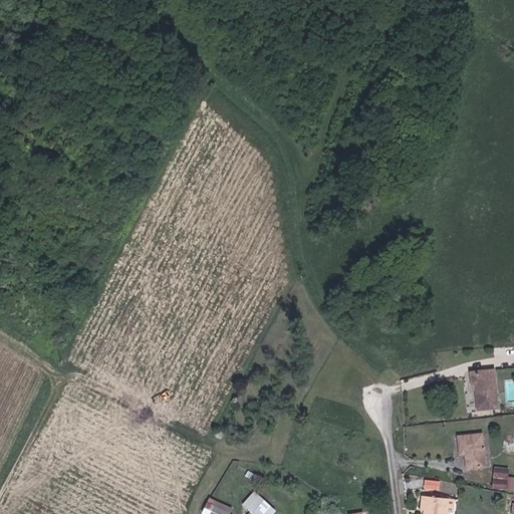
[(470,372),(471,386),(476,384),(478,410),(497,408),(493,370),(470,372)]
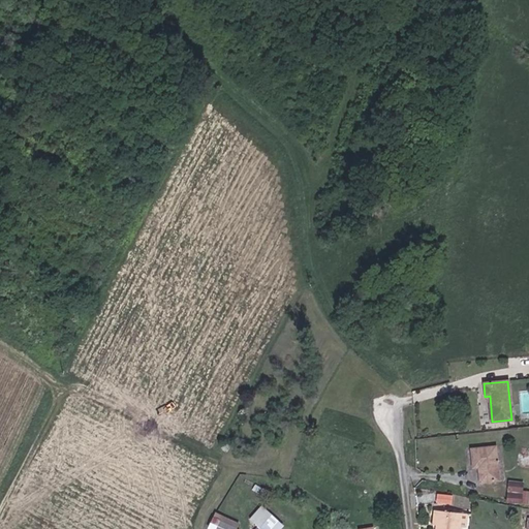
[(471,450),(473,468),(479,467),(480,483),(499,480),(495,447),(471,450)]
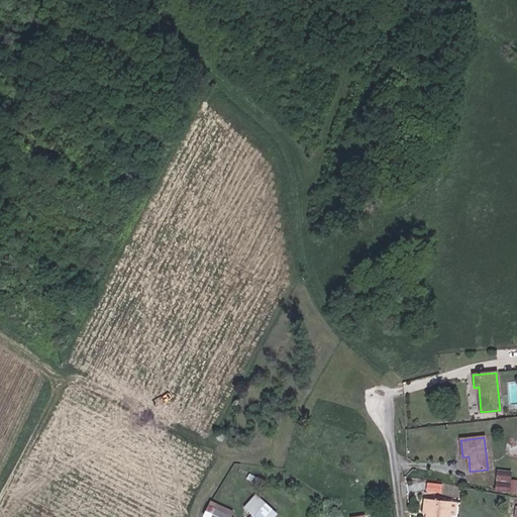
[(515,491),(516,469),(498,468),(496,489),(515,491)]
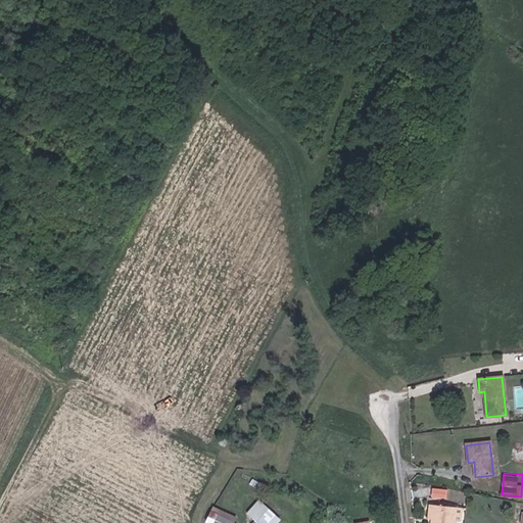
[(432,495),(448,496),(448,488),(433,487),(432,495)]
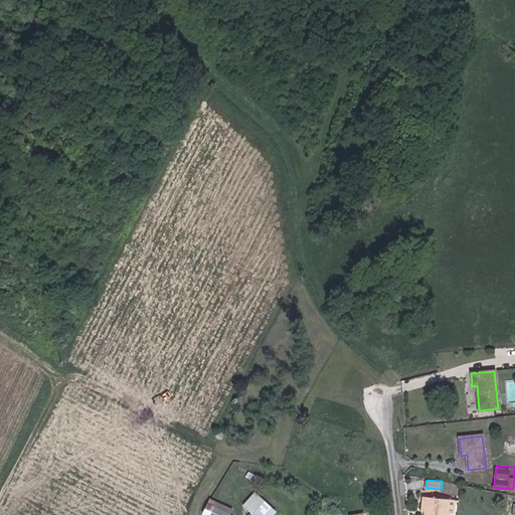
[(244,503),(252,511),(247,514),(275,514),(280,511),(258,490),(244,503)]
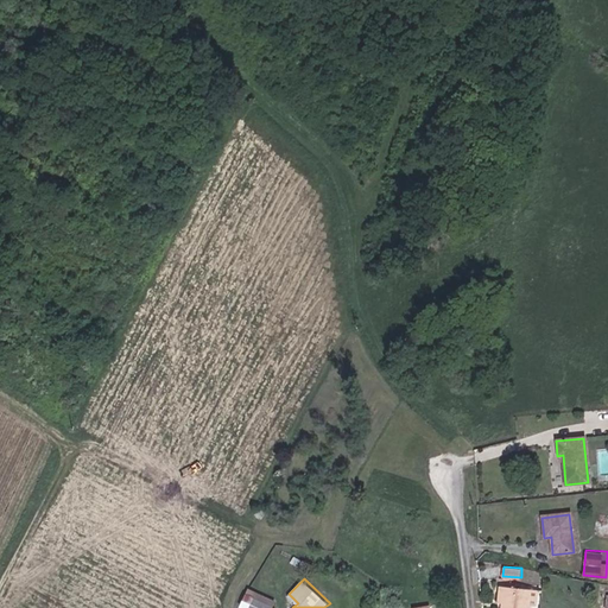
[(499,603),(502,605),(507,605),(508,587),(500,587),(499,603)]
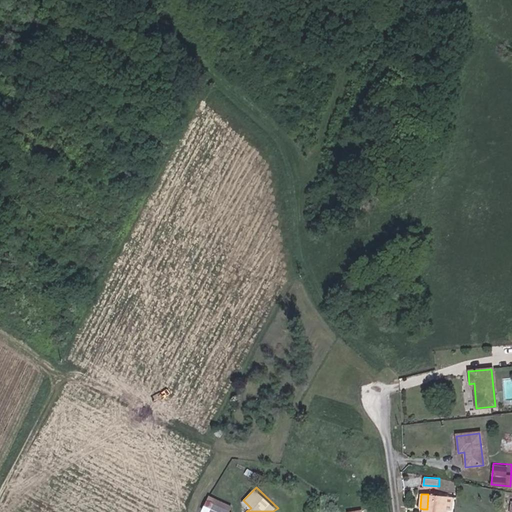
[(444,511),(445,510),(446,496),(428,494),(427,509),(423,509),(422,511),(444,511)]
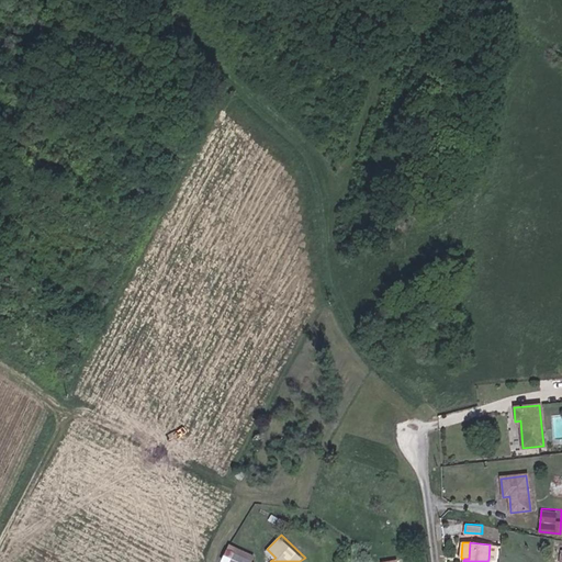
[(220,561),(250,561),(254,555),(228,543),(220,561)]
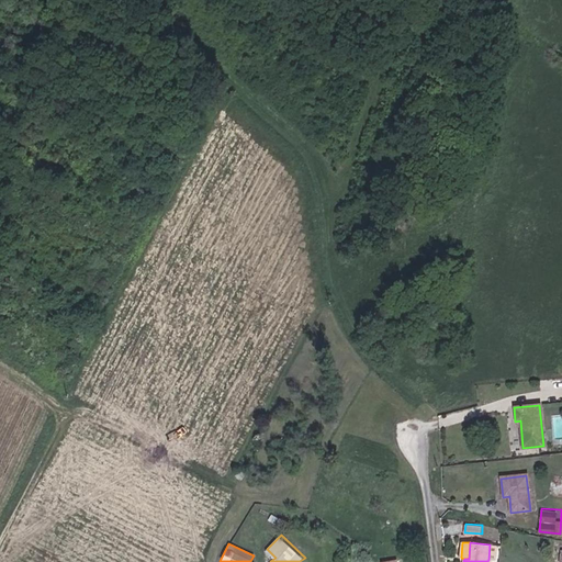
All buildings are outlined.
